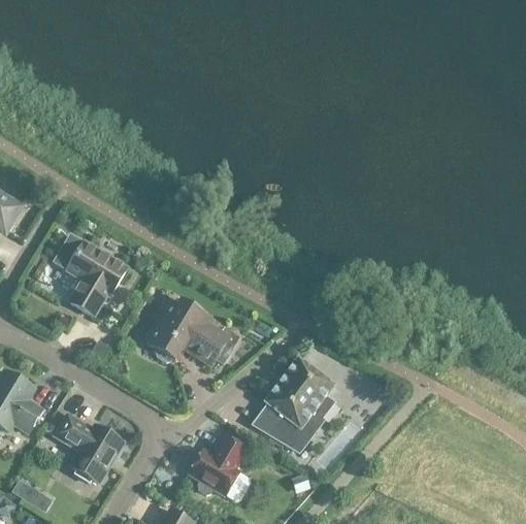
[(0,227),(5,231),(21,205),(0,192),(0,227)]
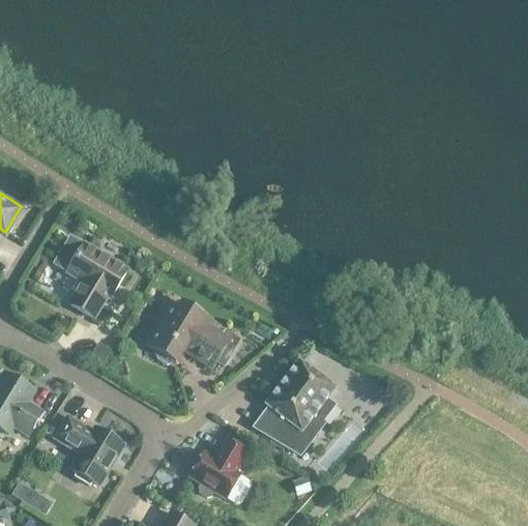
[(94,316),(108,293),(112,296),(128,269),(111,259),(113,255),(104,250),(101,253),(84,242),(71,235),(55,261),(68,269),(85,280),(71,302),(94,316)]
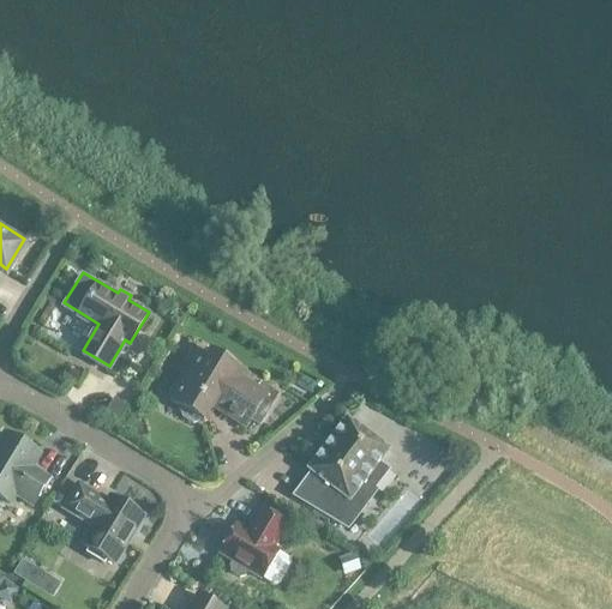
[(222,404),(222,408),(247,423),(268,390),(245,375),(249,369),(221,353),(217,359),(195,345),(181,367),(185,369),(169,396),(185,405),(183,408),(184,412),(195,418),(199,417),(201,415),(205,417),(215,401),(222,404)]
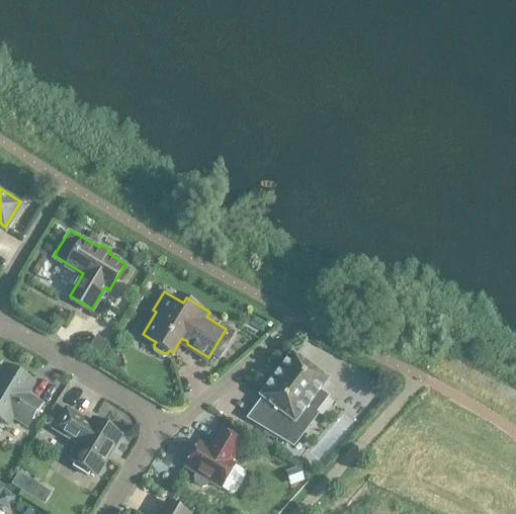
[(100,352),(107,339),(98,334),(90,346),(100,352)]
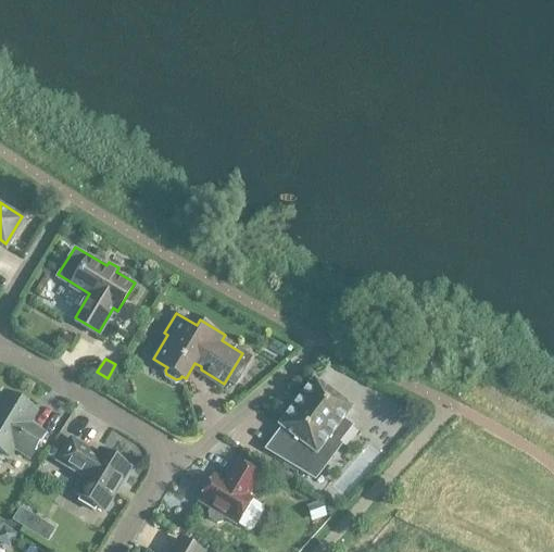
[(280,423),(300,437),(284,456),(309,472),(322,454),(329,460),(342,441),(340,439),(352,423),(343,416),(352,404),(315,377),(280,423)]
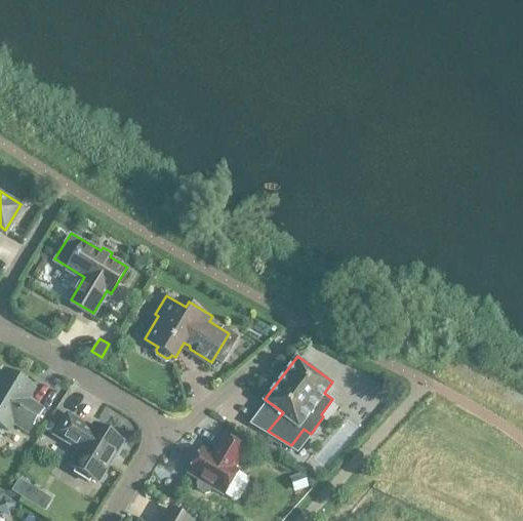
[(0,422),(10,428),(14,421),(29,430),(43,406),(29,397),(33,391),(17,381),(21,376),(4,367),(0,373),(0,422)]
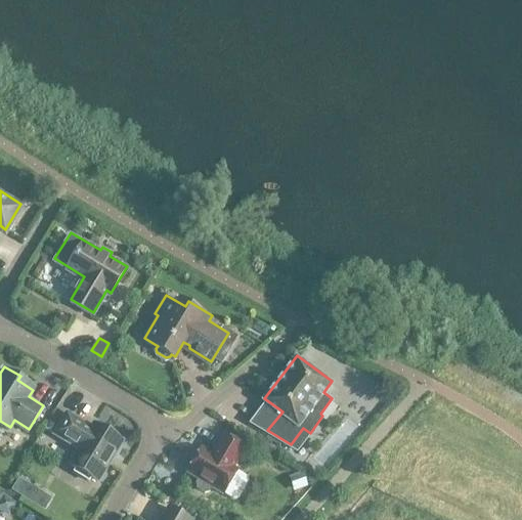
[(115,452),(123,438),(95,421),(91,427),(84,423),(86,421),(68,410),(55,431),(80,446),(71,462),(78,466),(75,469),(90,478),(92,474),(98,478),(110,461),(109,460),(113,451),(115,452)]
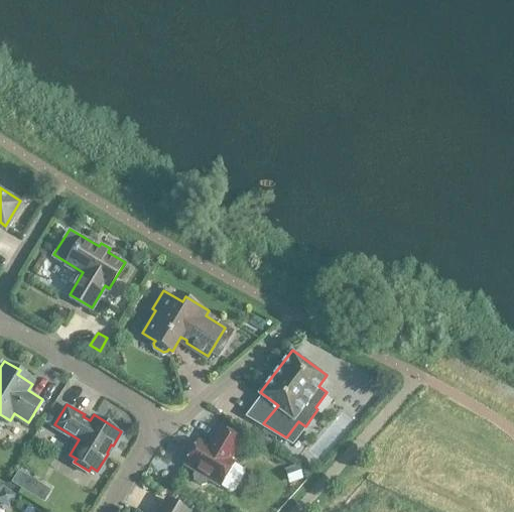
[(213,439),(215,440),(212,445),(199,438),(184,463),(197,470),(195,473),(196,478),(203,482),(207,481),(209,477),(221,484),(236,460),(231,458),(243,438),(221,425),(213,439)]
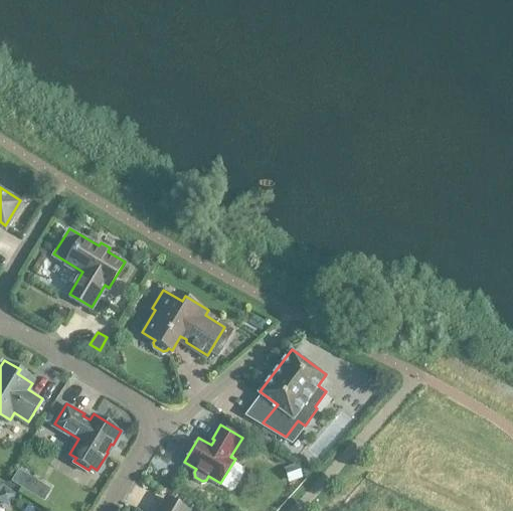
[(303,471),(301,465),(288,470),(290,476),(303,471)]
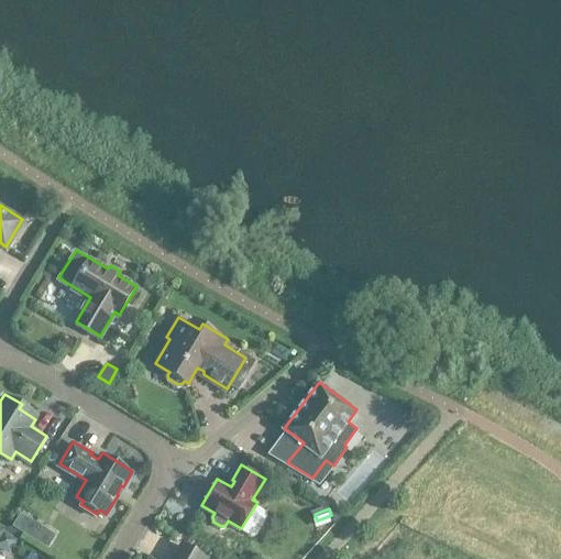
[(21,511),(13,523),(25,530),(33,517),(21,511)]
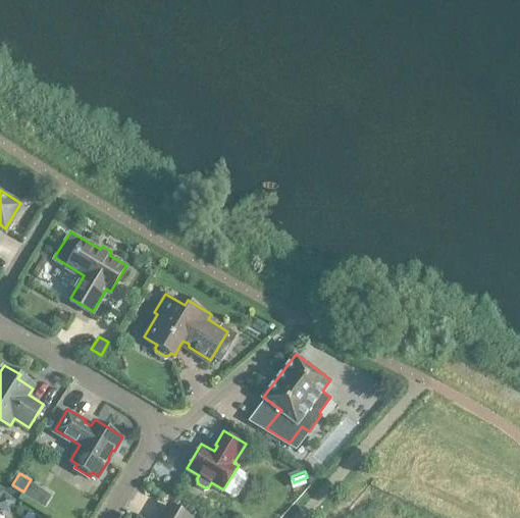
[(5,489),(0,497),(0,504),(4,507),(12,505),(17,497),(5,489)]
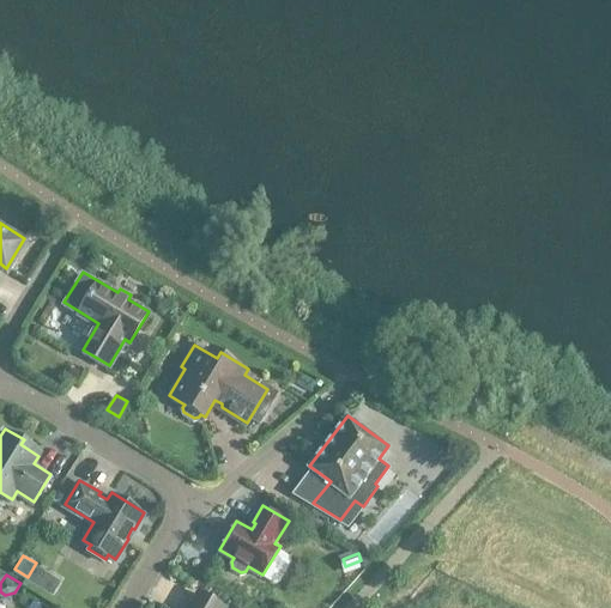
[(187,607),(224,607),(225,606),(199,590),(187,607)]
